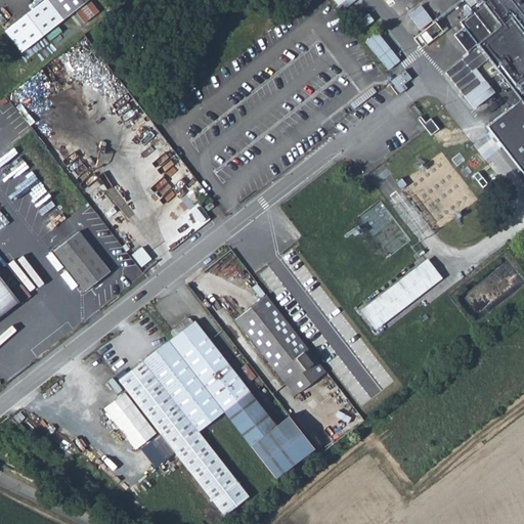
[(47,0),(14,27),(31,49),(90,0),(47,0)]
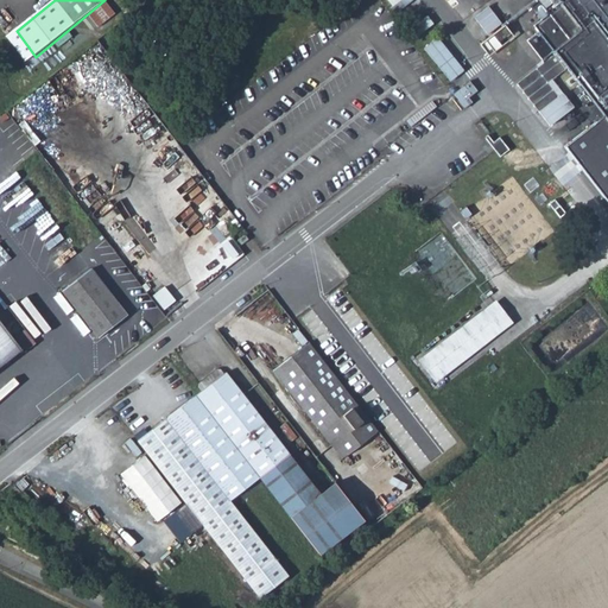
[(388,0),(397,10),(406,2),(415,13),(419,10),(412,0),(388,0)]
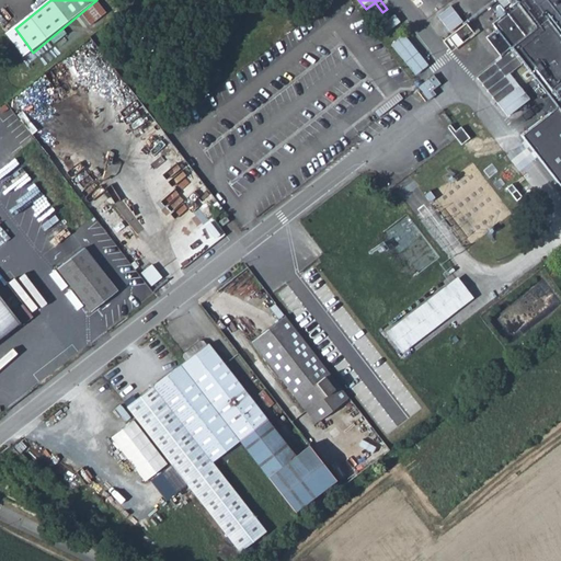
[(560,0),(496,0),(502,7),(492,21),(497,27),(487,35),(499,53),(477,75),(492,96),(528,70),(553,102),(521,130),(560,185),(560,0)]
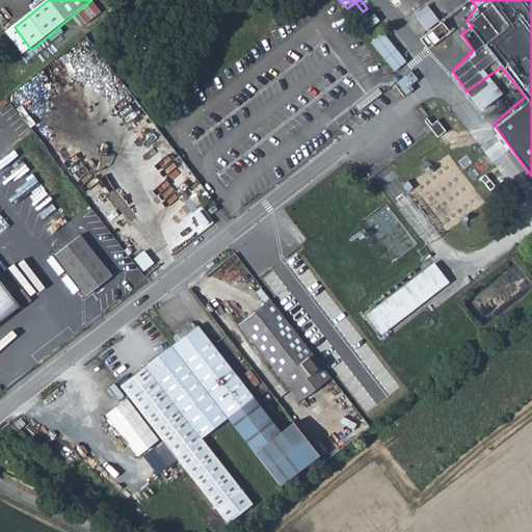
[(427,5),(416,17),(427,29),(439,18),(427,5)]
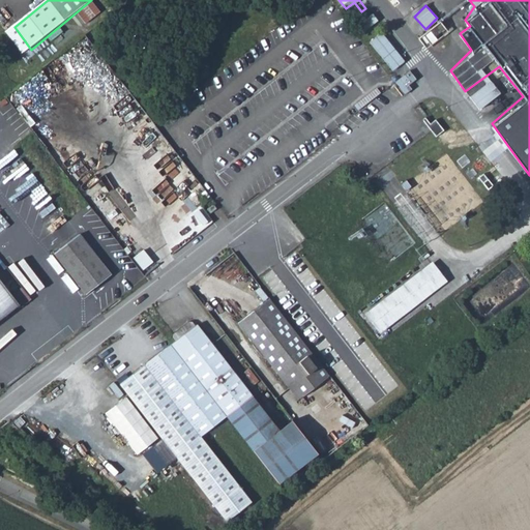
[(421,37),(428,46),(446,31),(440,23),(421,37)]
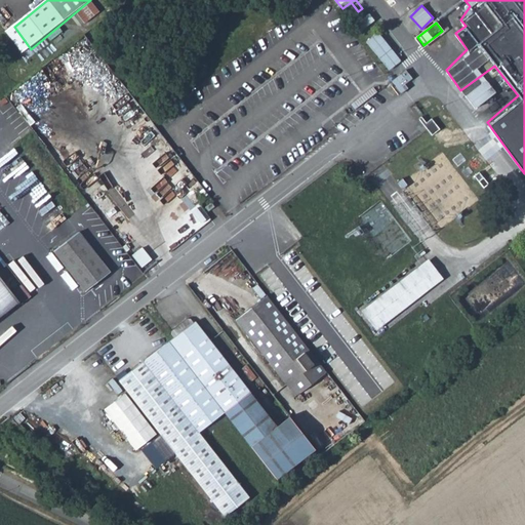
[(380,55),(388,65),(399,55),(386,39),(380,43),(387,50),(380,55)]
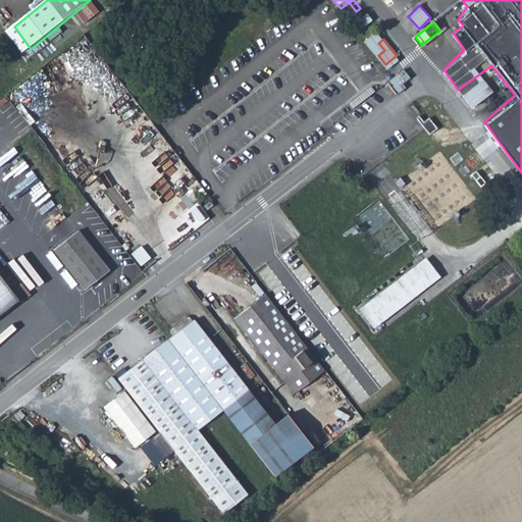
[(393,68),(402,81),(407,77),(398,65),(393,68)]
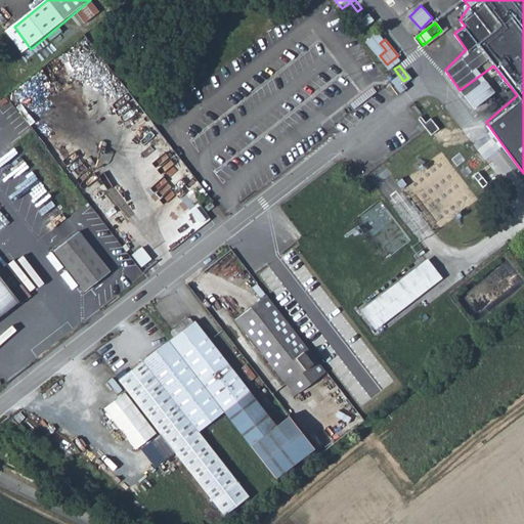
[(421,119),(435,137),(443,130),(434,119),(430,123),(425,116),(421,119)]
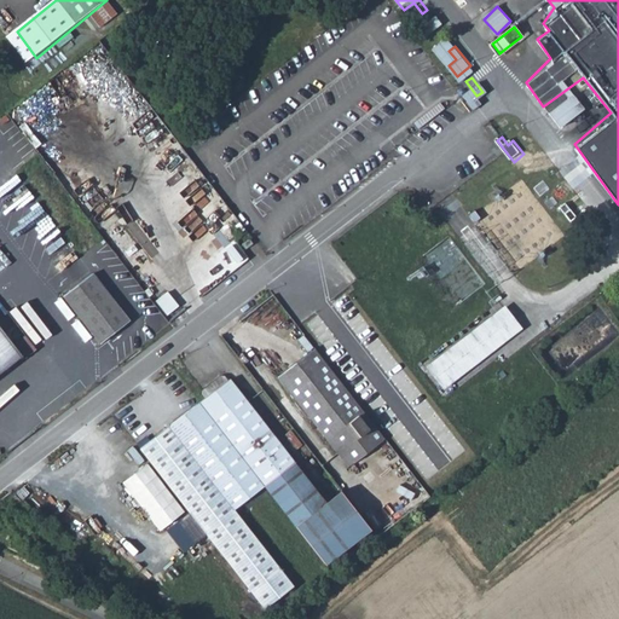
[(337,154),(357,178),(362,174),(343,149),(337,154)]
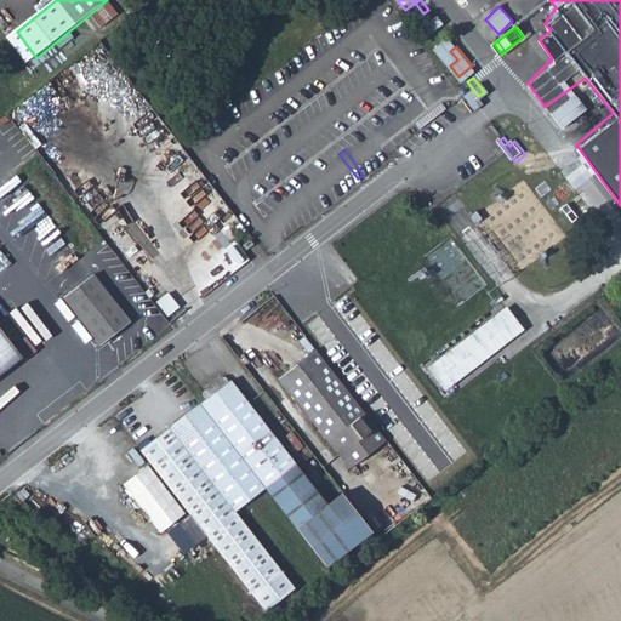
[(569,215),(574,222),(581,217),(575,210),(569,215)]
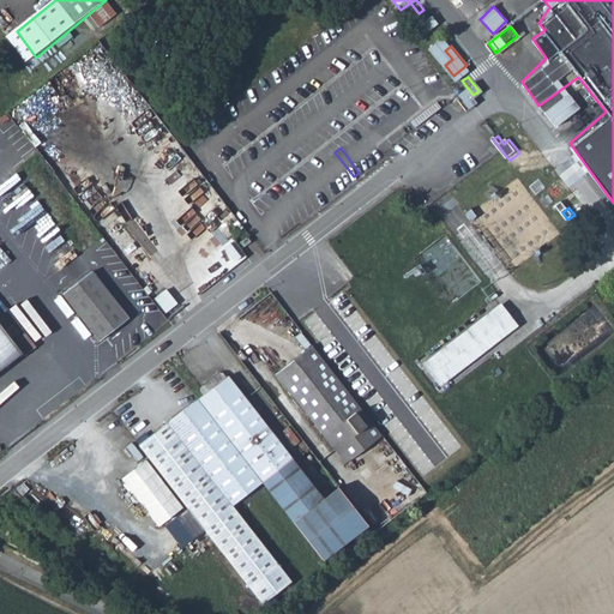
[(240,242),(244,247),(251,242),(247,238),(240,242)]
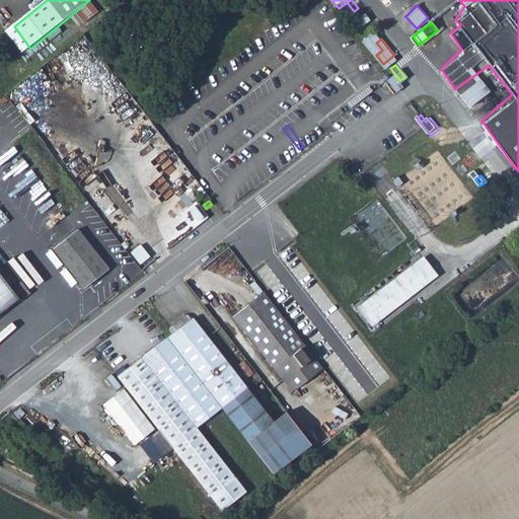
[(54,248),(84,288),(108,270),(77,229),(54,248)]
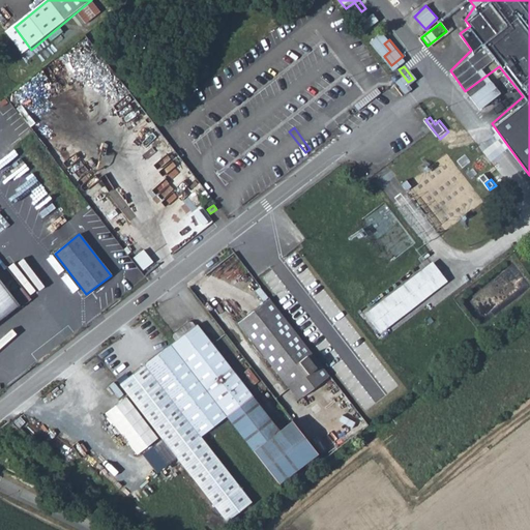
[(154,262),(144,248),(133,258),(144,271),(154,262)]
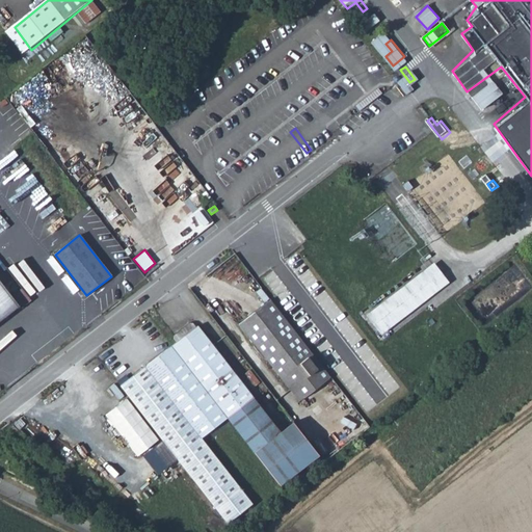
[(382,335),(450,282),(433,263),(368,315),(382,335)]
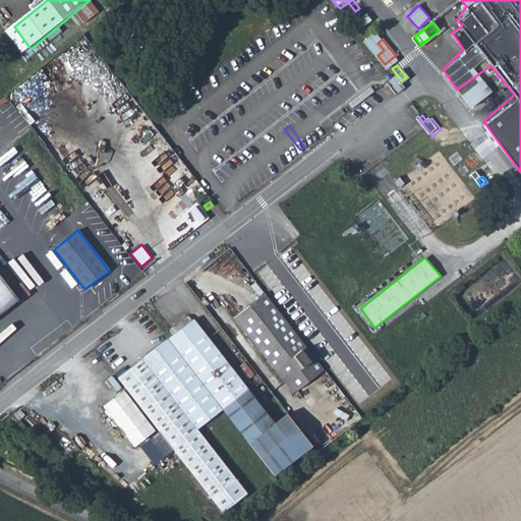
[(21,282),(11,290),(0,275),(0,313),(18,300),(20,302),(31,294),(21,282)]
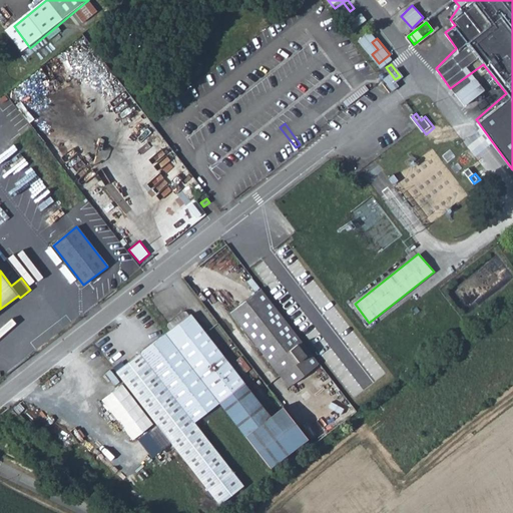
[(229,313),(280,377),(312,352),(261,289),(229,313)]
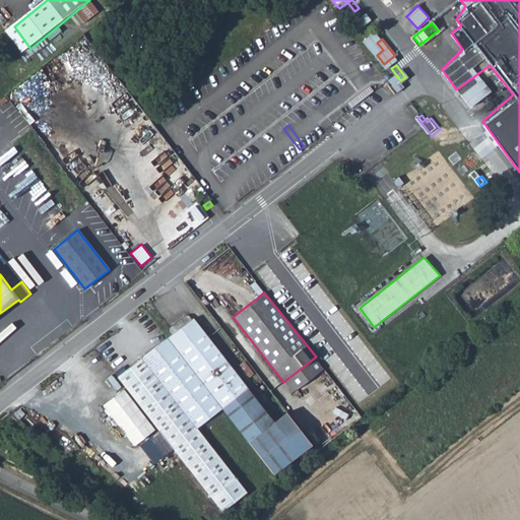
[(223,409),(276,474),(301,455),(275,424),(259,403),(194,320),(193,320),(190,318),(186,317),(170,330),(170,334),(172,337),(169,339),(207,388),(223,409)]
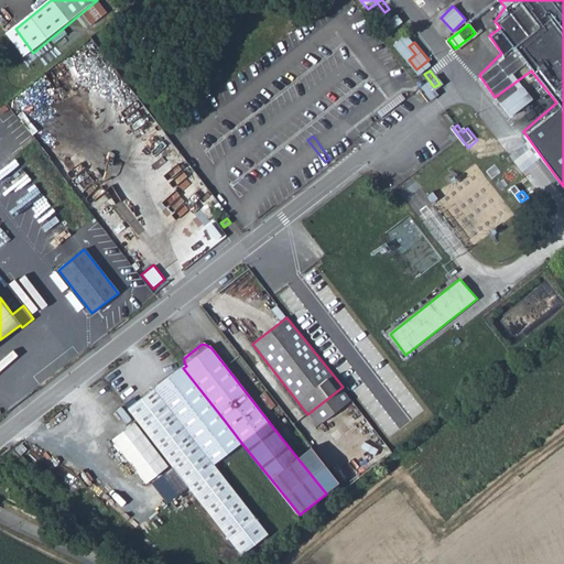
[(215,466),(242,444),(225,421),(183,368),(129,411),(137,421),(171,466),(243,556),(270,535),(215,466)]
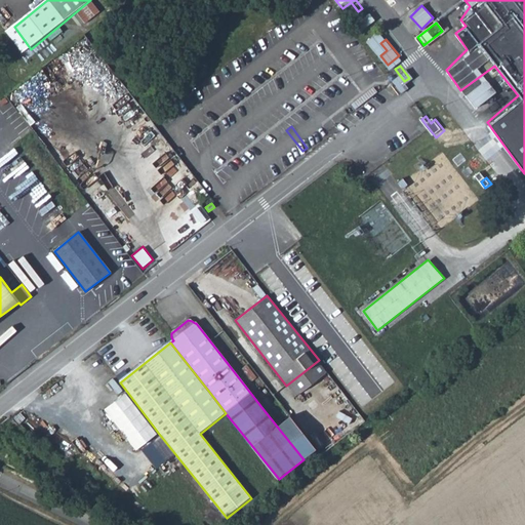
[(295,397),(328,371),(319,360),(286,386),(295,397)]
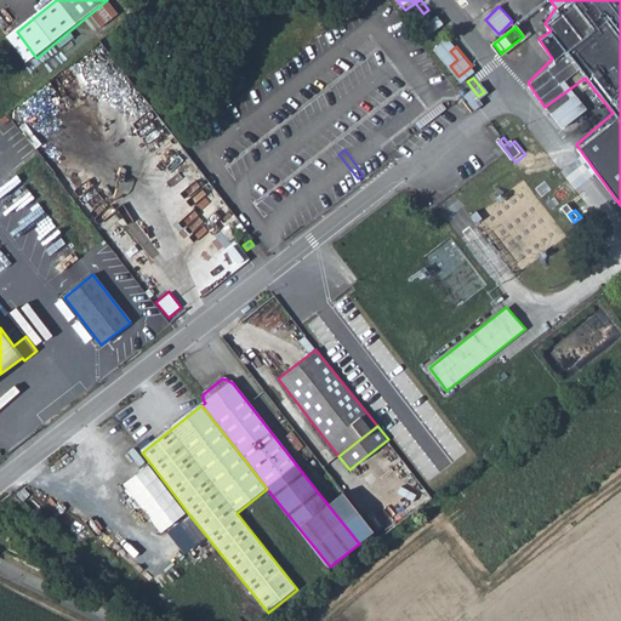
[(151,463),(124,484),(161,533),(188,513),(151,463)]
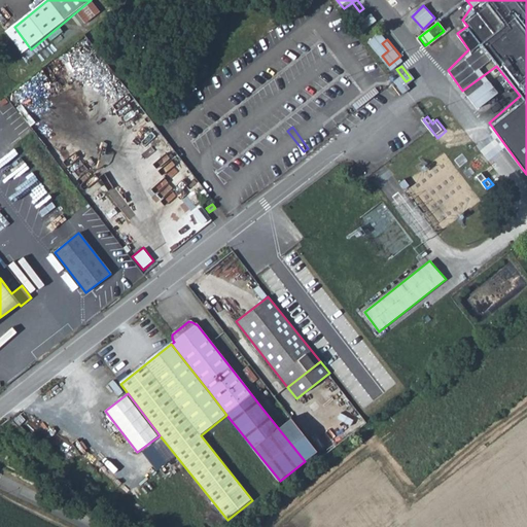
[(305,461),(317,450),(292,418),(279,429),(305,461)]
